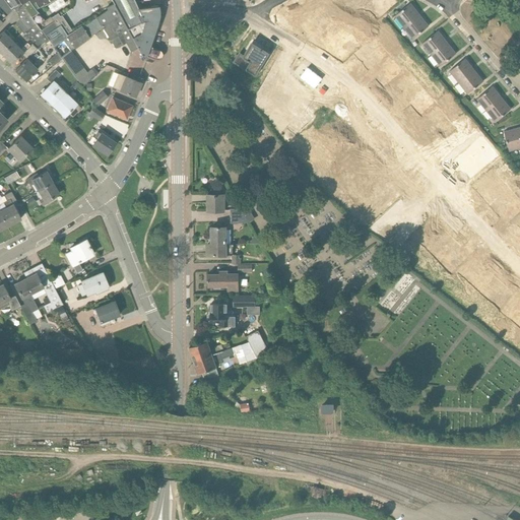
[(3,0),(0,0),(0,7),(7,15),(12,10),(10,8),(3,0)]
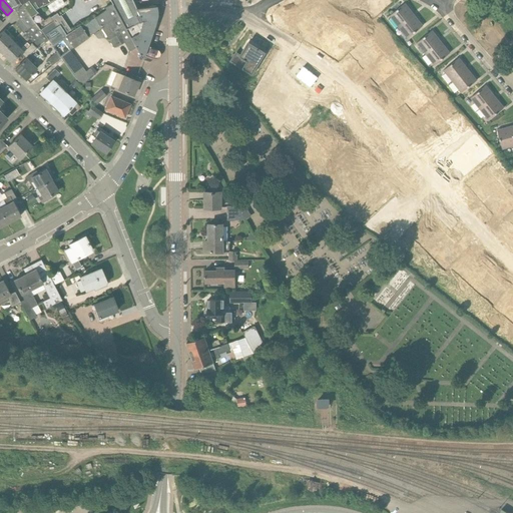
[(22,6),(19,2),(17,0),(3,0),(10,8),(12,7),(15,11),(22,6)]
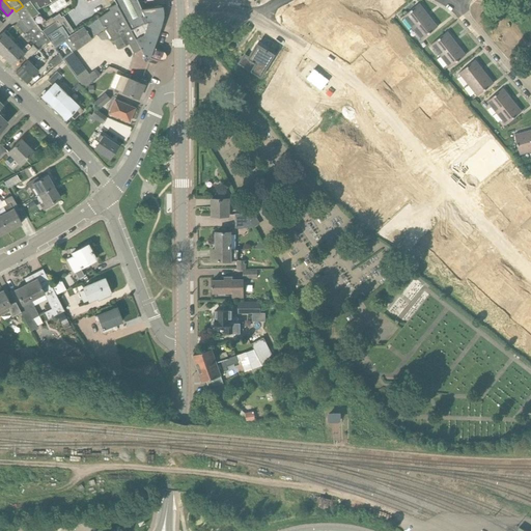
[(54,0),(18,0),(20,2),(23,6),(42,31),(55,22),(52,16),(46,20),(38,9),(45,5),(46,6),(54,0)]
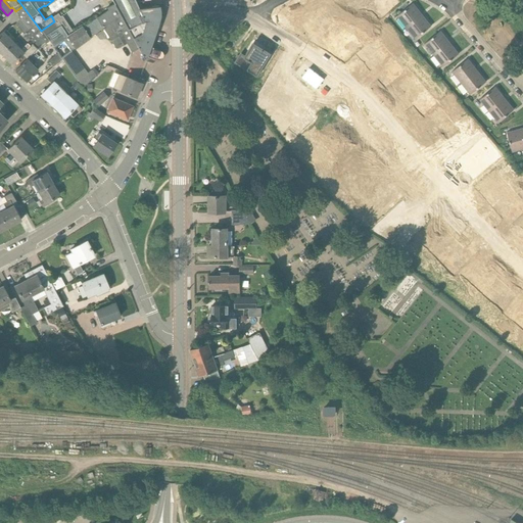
[(62,0),(58,0),(50,5),(54,10),(65,4),(62,0)]
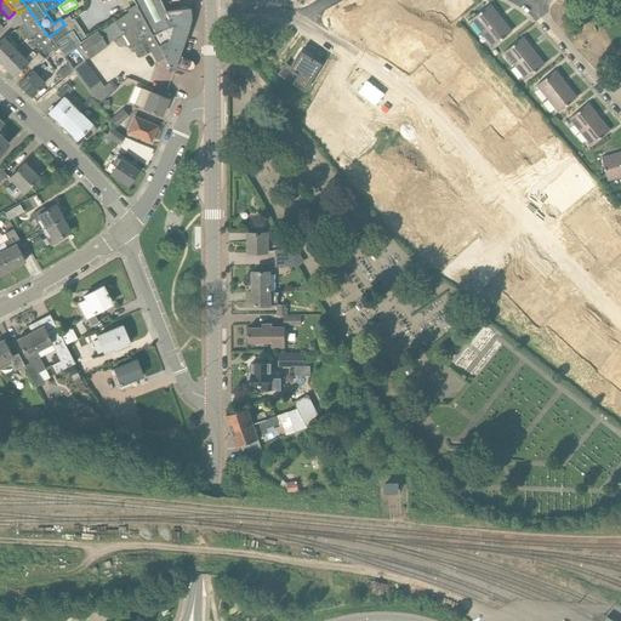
[(165,10),(163,3),(161,4),(160,0),(132,0),(136,5),(159,47),(165,58),(169,66),(175,68),(178,55),(178,56),(187,30),(191,20),(191,7),(181,9),(165,10)]
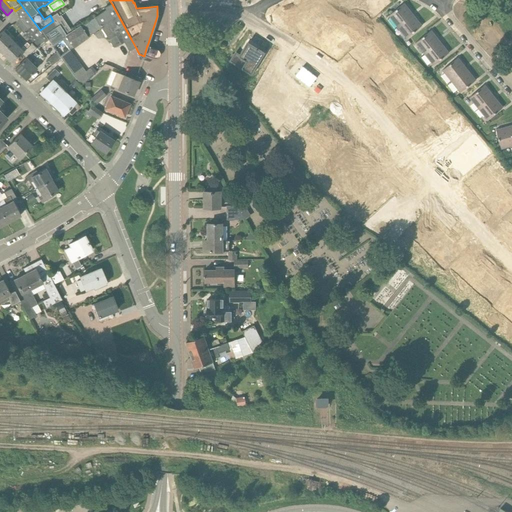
[(149,7),(149,0),(145,0),(134,2),(136,8),(149,7)]
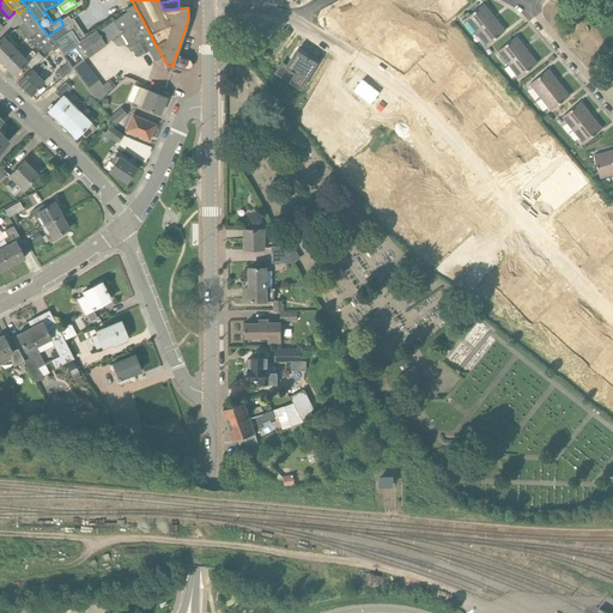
[(138,58),(149,52),(157,47),(134,5),(126,10),(127,12),(113,22),(120,34),(127,44),(128,44),(131,48),(135,56),(138,58)]
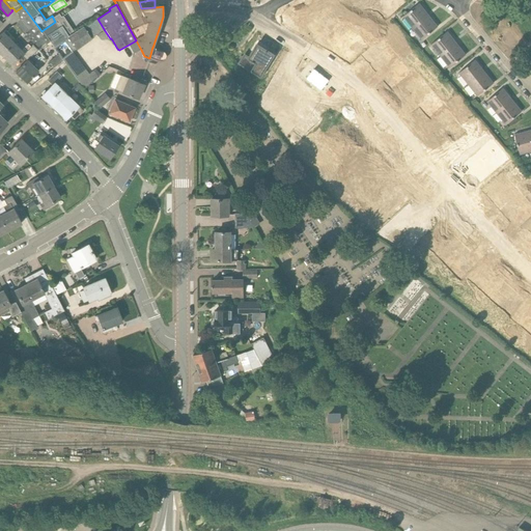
[(413,28),(428,16),(419,4),(403,17),(413,28)]
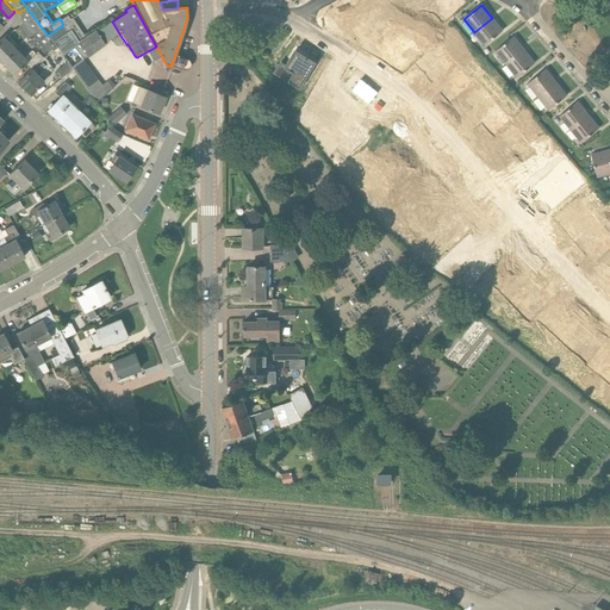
[(45,58),(57,49),(48,36),(26,7),(18,13),(22,18),(20,19),(23,22),(35,36),(30,41),(45,58)]
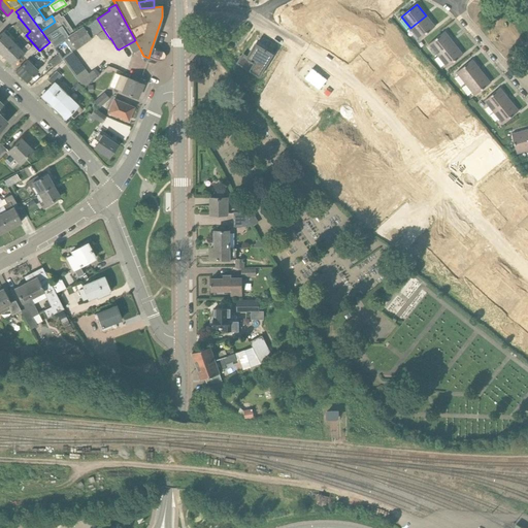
[(321,14),(303,29),(312,39),(316,36),(329,25),(329,24),(321,14)]
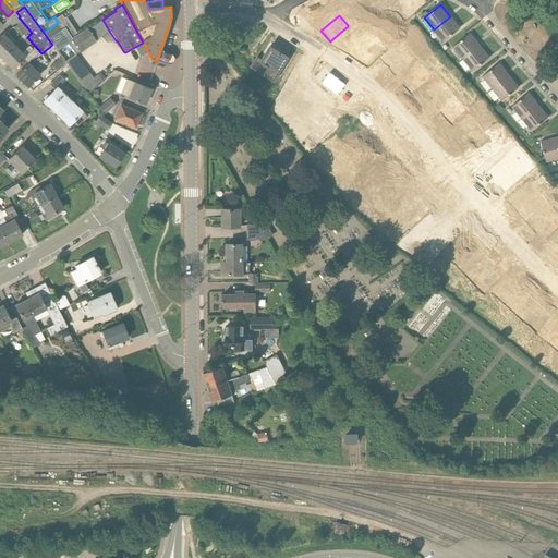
[(444,41),(460,28),(450,16),(434,29),(444,41)]
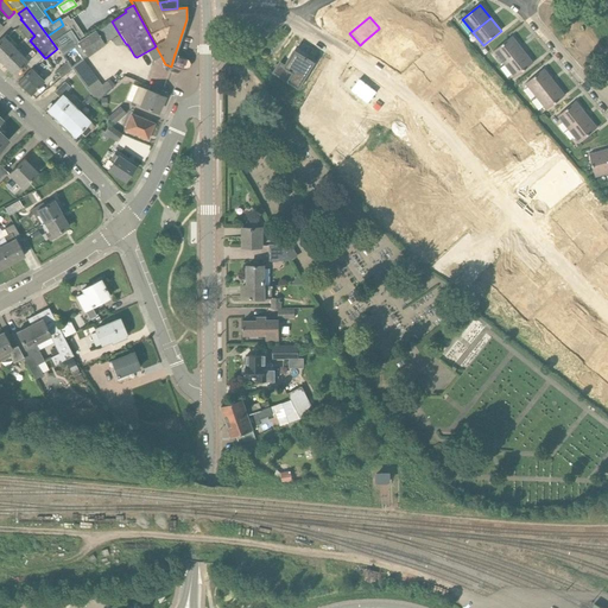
[(29,39),(30,40),(35,36),(23,21),(18,29),(27,39),(29,39)]
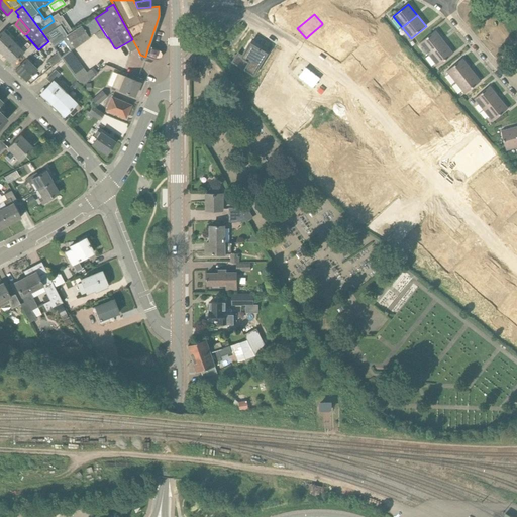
[(53,22),(40,30),(48,41),(53,46),(62,39),(73,33),(63,18),(57,22),(56,20),(53,22)]
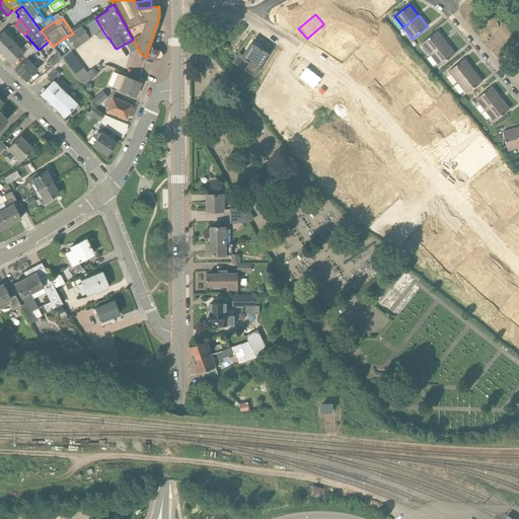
[(70,51),(101,28),(95,18),(73,33),(62,40),(70,51)]
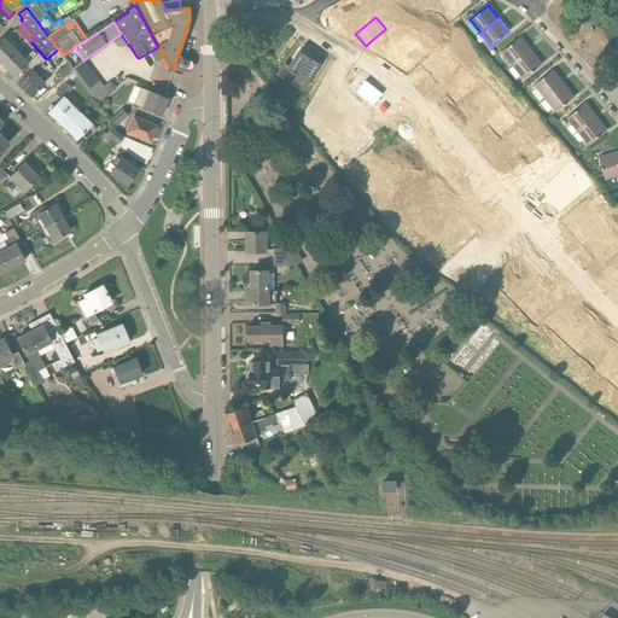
[(385,29),(369,42),(380,54),(383,52),(383,51),(400,38),(398,38),(389,25),(385,28),(385,29)]
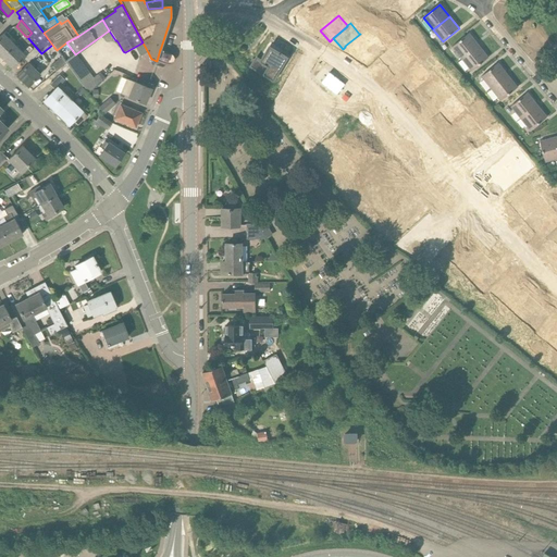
[(360,34),(345,46),(345,47),(355,57),(358,54),(372,41),(362,31),(359,34),(360,34)]
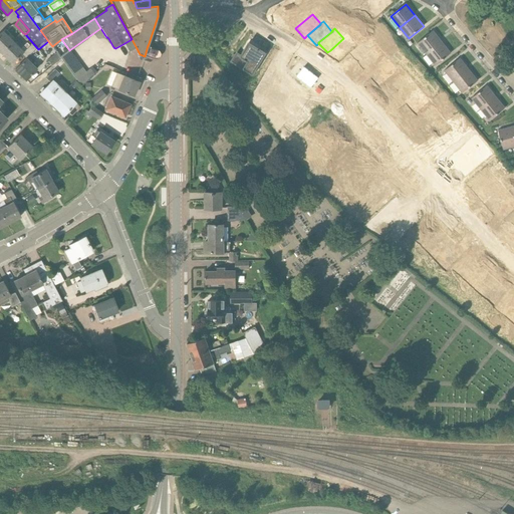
[(0,51),(1,53),(13,41),(7,36),(10,33),(5,29),(0,33),(0,51)]
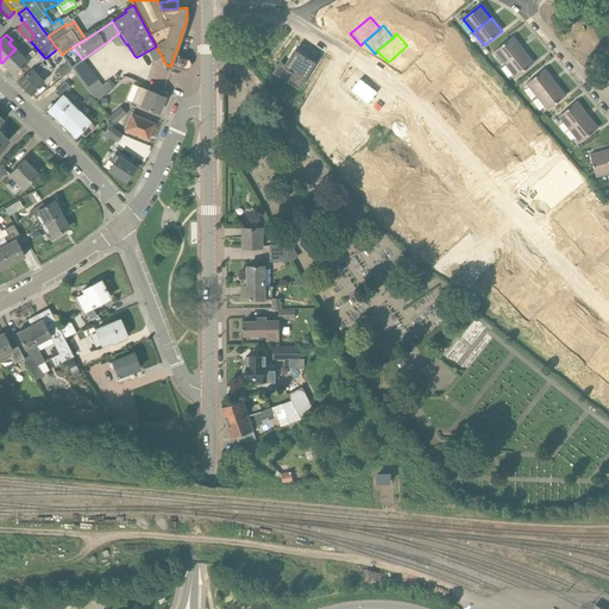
[(506,64),(523,50),(513,37),(495,51),(506,64)]
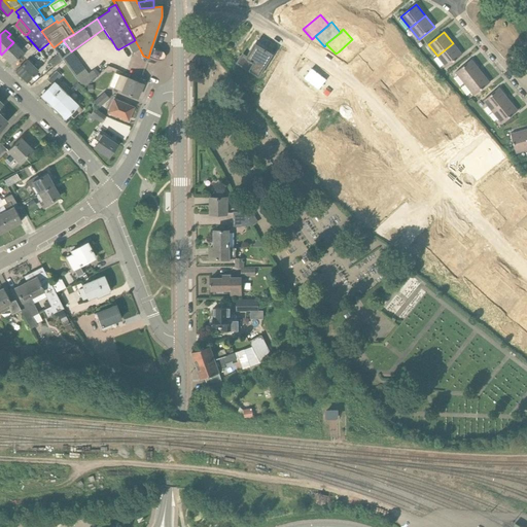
[(352,39),(339,51),(347,62),(363,47),(355,37),(352,39)]
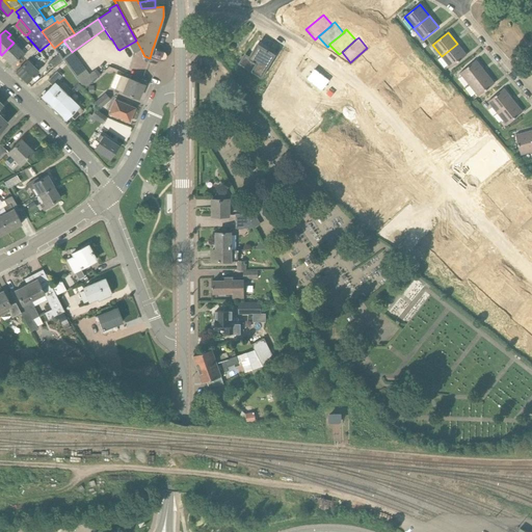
[(141,50),(136,41),(129,45),(134,54),(141,50)]
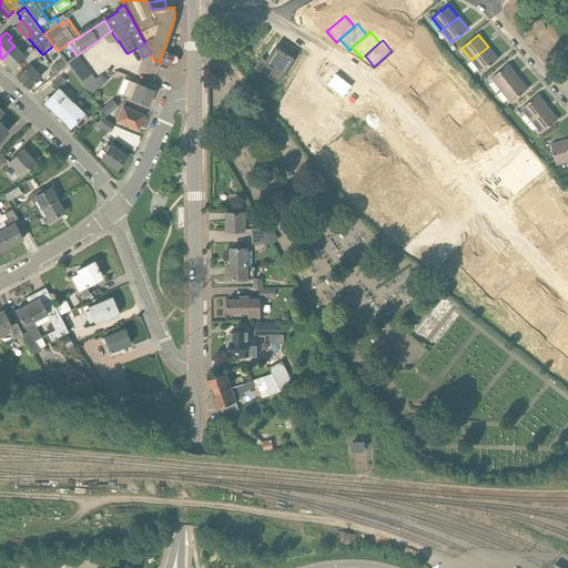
[(1,59),(12,70),(26,57),(14,46),(1,59)]
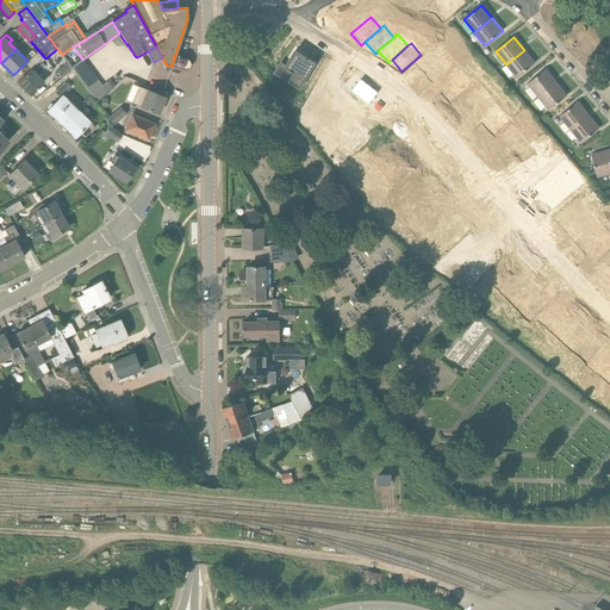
[(440,49),(419,66),(430,78),(449,61),(440,49)]
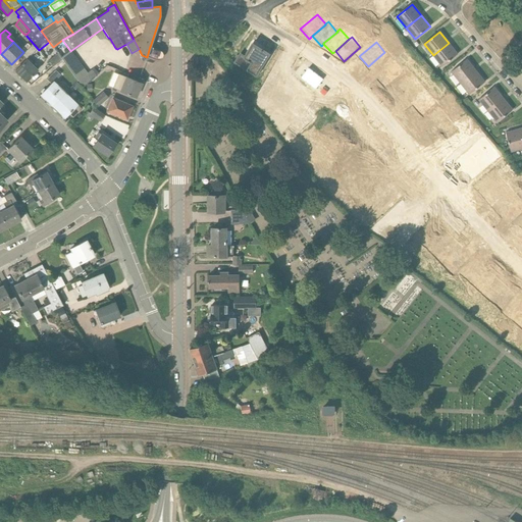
[(442,66),(458,54),(449,43),(433,55),(442,66)]
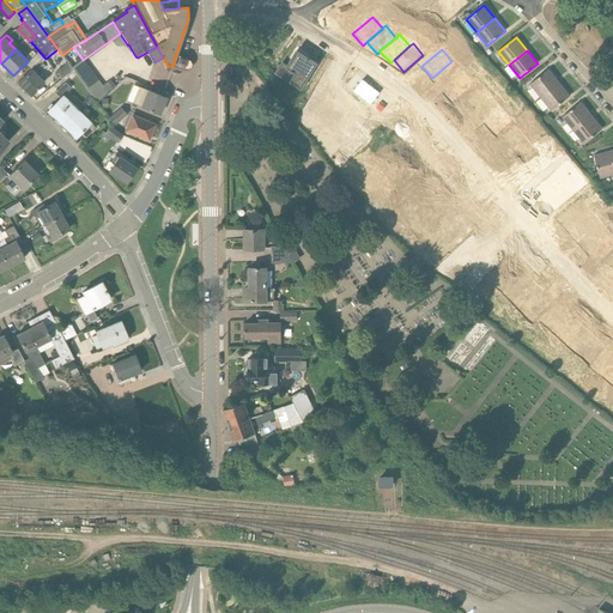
[(18,84),(31,96),(43,83),(36,76),(38,73),(34,68),(43,58),(38,52),(25,65),(31,70),(18,84)]
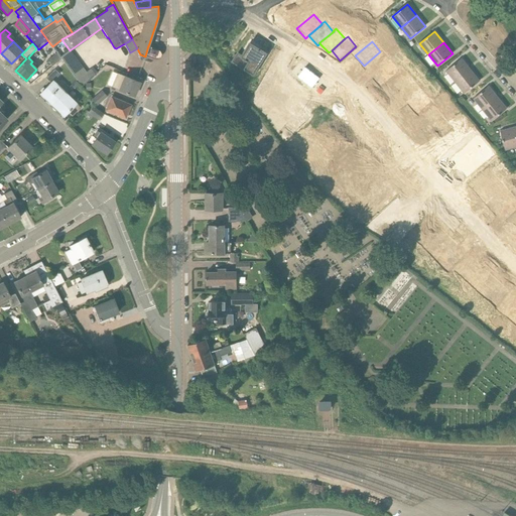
[(254,75),(267,53),(250,43),(242,56),(238,53),(233,61),(254,75)]
